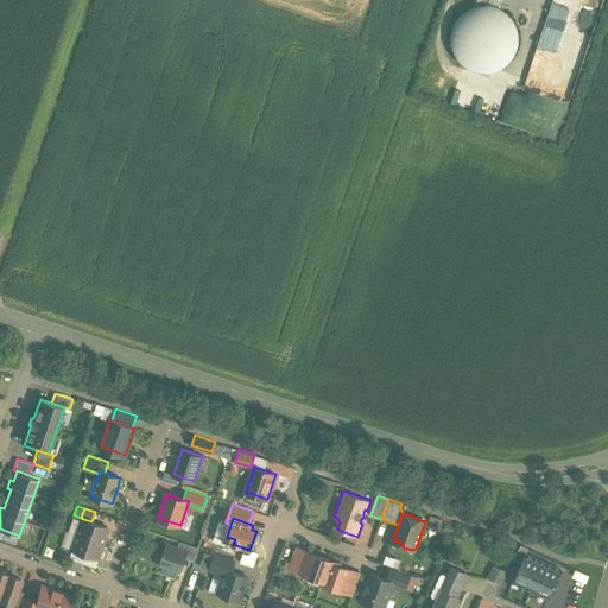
[(92,521),(83,519),(78,533),(105,543),(107,536),(106,534),(108,527),(92,521)]
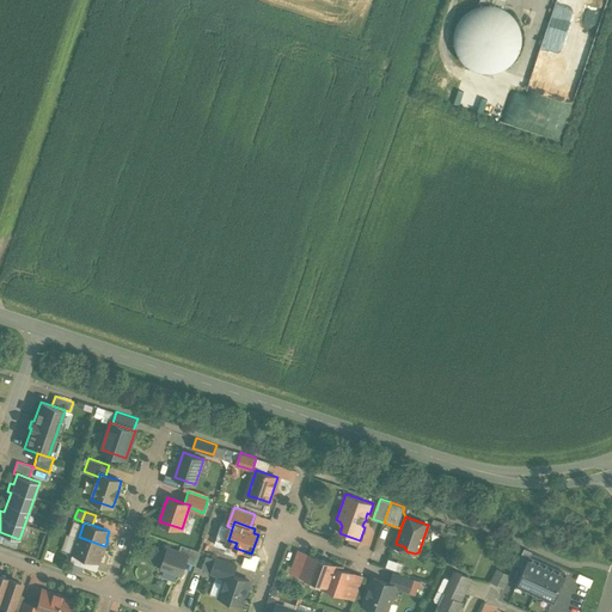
[(105,546),(79,537),(73,552),(74,552),(84,556),(99,562),(102,554),(103,554),(105,546)]
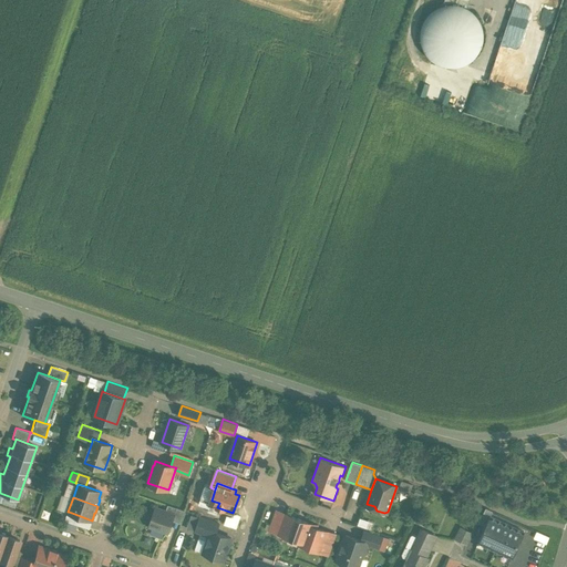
[(176,507),(168,505),(166,511),(174,514),(176,507)]
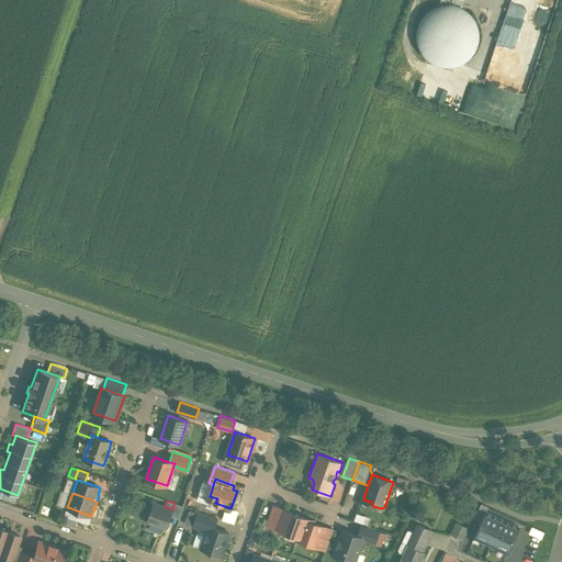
[(165,506),(155,503),(153,507),(149,506),(148,519),(149,519),(148,520),(167,527),(172,509),(165,506)]
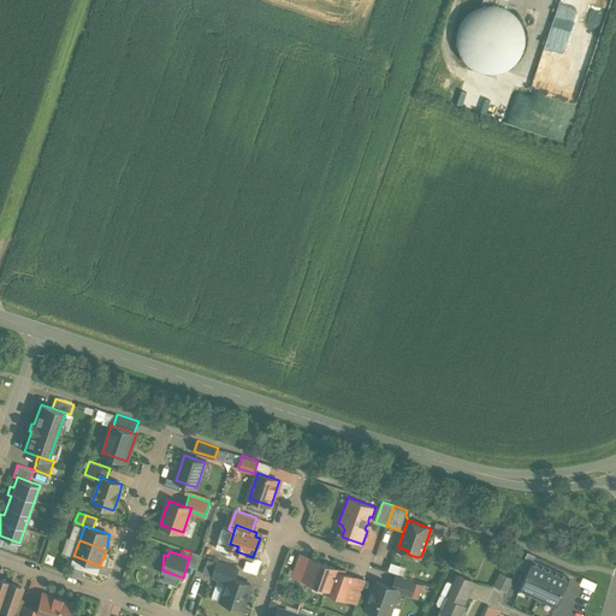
[(534,556),(527,552),(520,568),(528,572),(533,561),(534,556)]
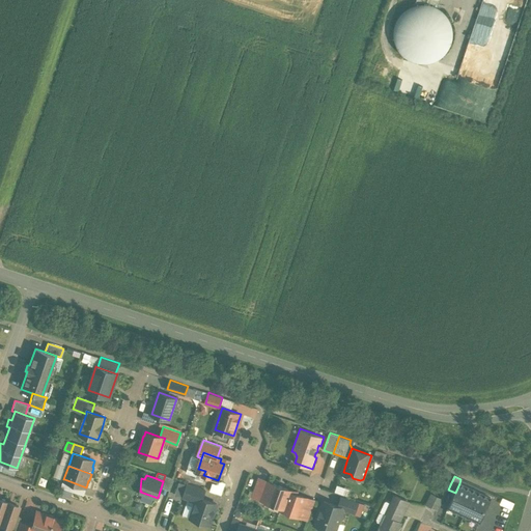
[(73,482),(64,479),(61,486),(71,490),(73,482)]
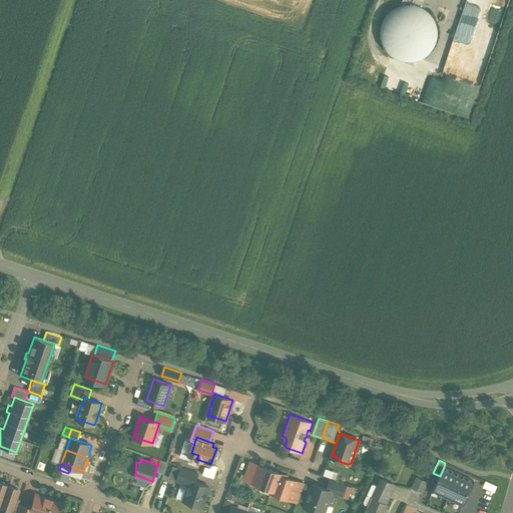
[(292,479),(279,474),(280,472),(257,464),(253,472),(257,474),(253,480),(261,483),(262,485),(273,489),(272,492),(280,495),(287,495),(292,497),(293,498),(296,490),(298,484),(292,479)]
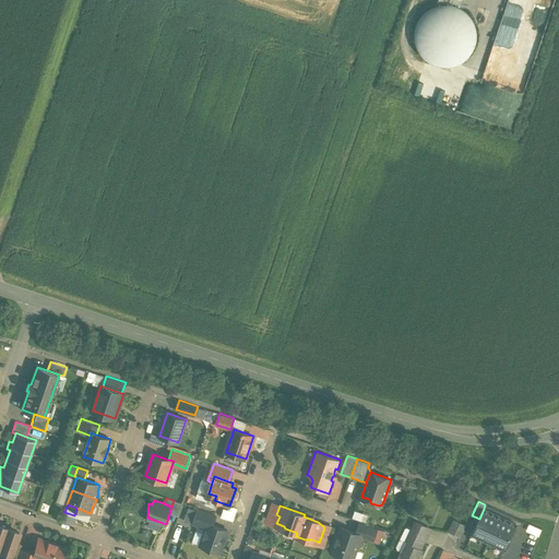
[(91,513),(76,508),(74,515),(87,520),(91,513)]
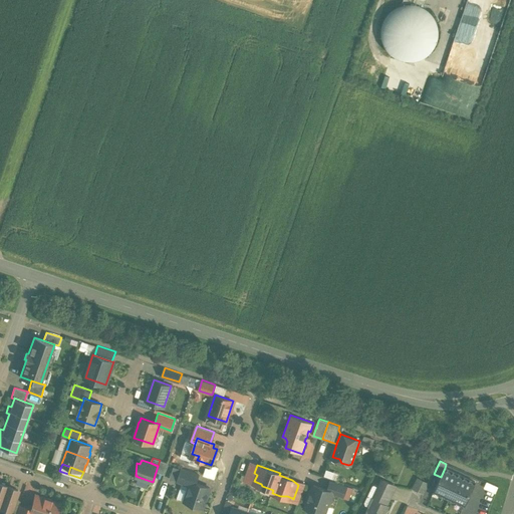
[(199,473),(182,468),(178,481),(190,485),(192,481),(196,483),(199,473)]
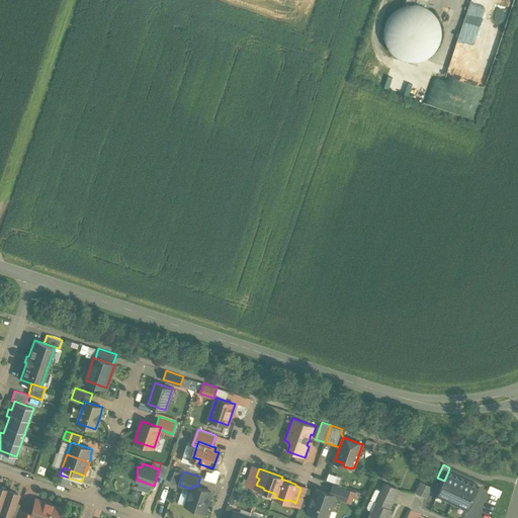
[(479,486),(448,471),(444,481),(437,495),(468,509),(479,486)]
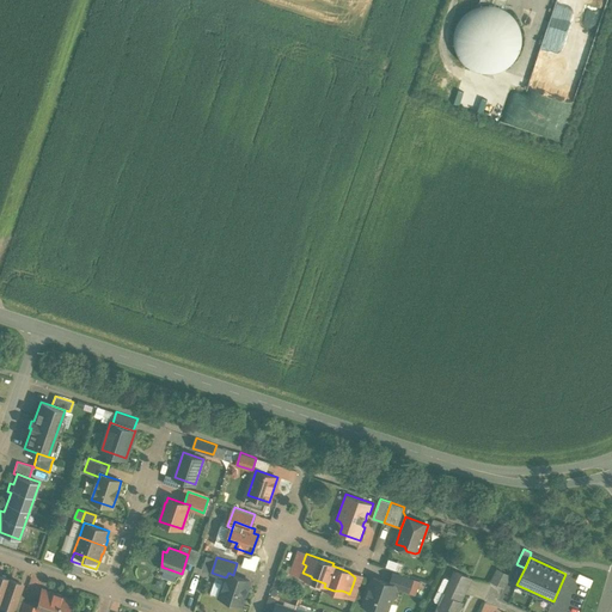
[(490,581),(505,588),(512,575),(496,568),(490,581)]
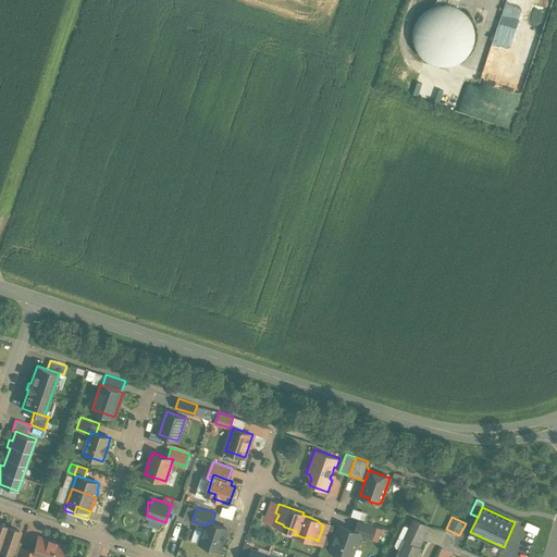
[(376,527),(358,520),(355,530),(361,532),(360,535),(372,540),(376,527)]
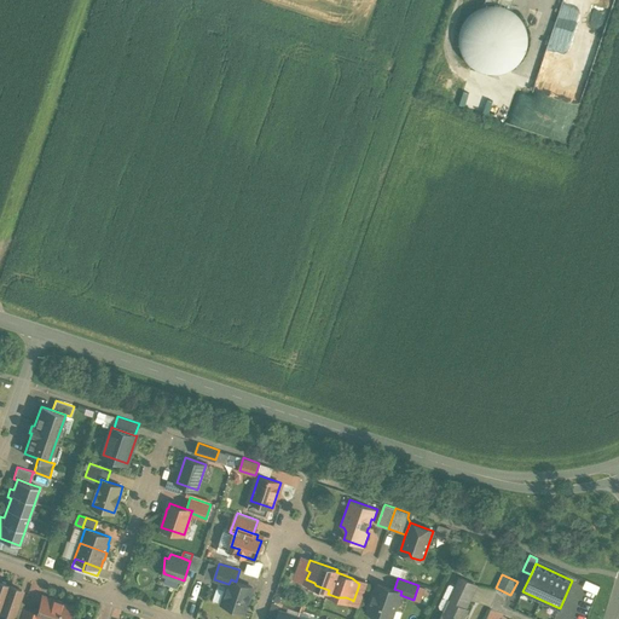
[(476,585),(461,578),(453,594),(466,599),(466,600),(468,601),(476,585)]
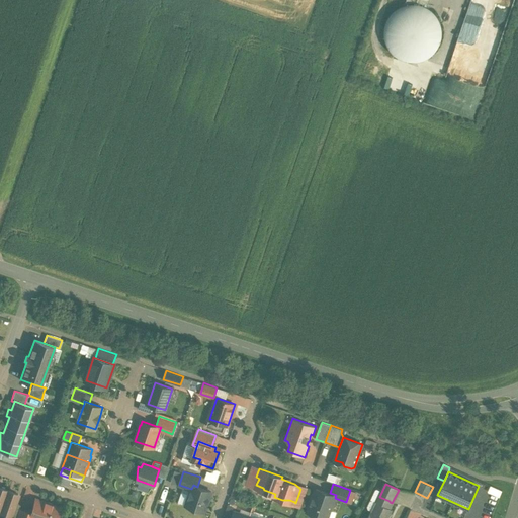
[(197,487),(193,485),(191,489),(186,505),(204,512),(207,503),(208,503),(210,497),(209,497),(211,492),(197,487)]
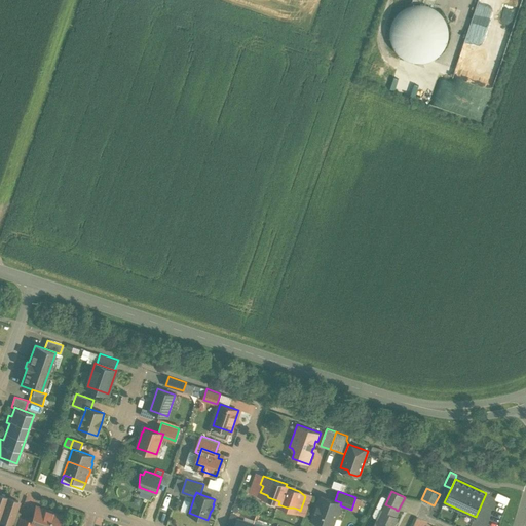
[(497,493),(495,499),(506,504),(510,498),(497,493)]
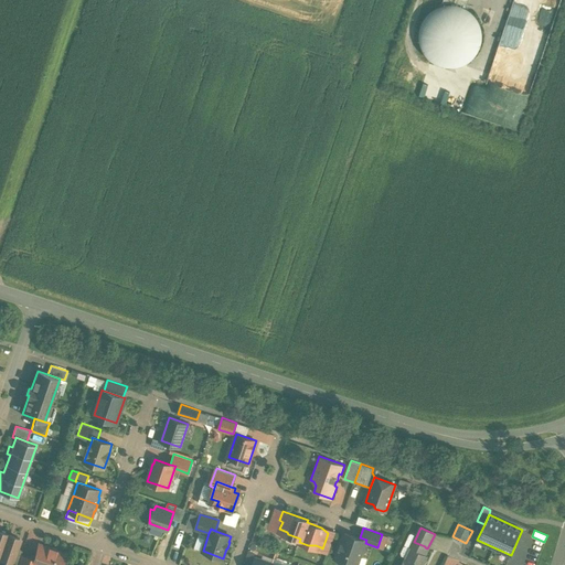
[(20,537),(7,533),(0,552),(0,556),(11,561),(12,561),(16,548),(20,537)]
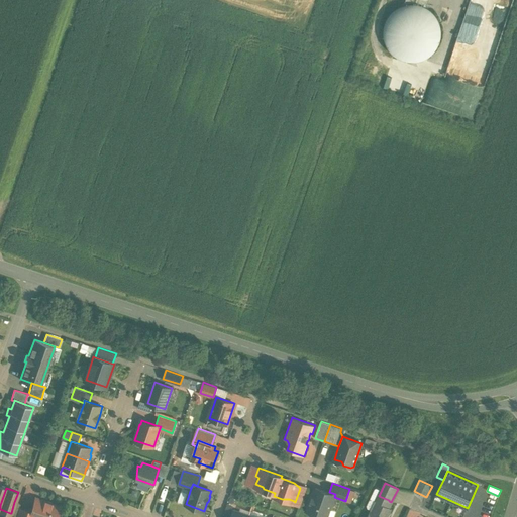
[(329,492),(315,488),(307,511),(324,516),(326,516),(334,497),(335,494),(329,492)]
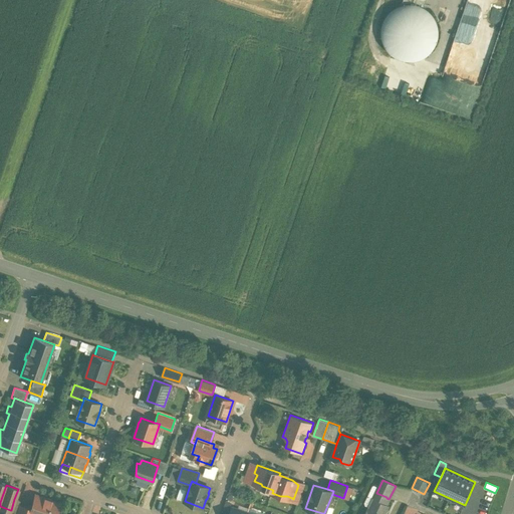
[(302,493),(296,491),(293,499),(292,498),(292,500),(299,503),(302,493)]
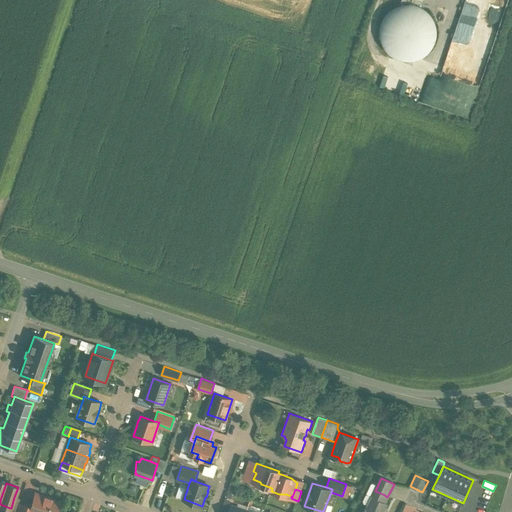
[(368,505),(366,509),(363,511),(382,511),(386,503),(382,501),(385,496),(385,495),(375,491),(372,496),(368,505)]
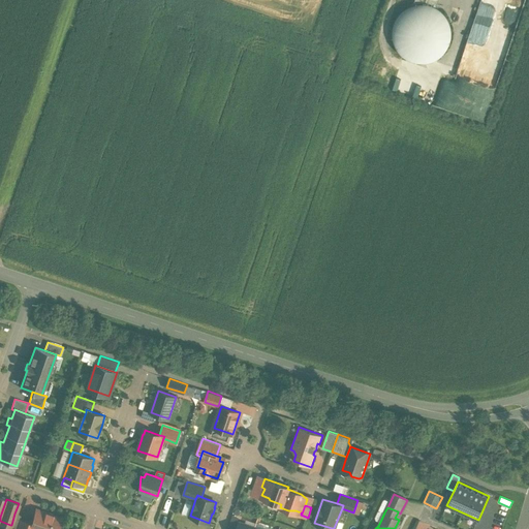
[(57,528),(61,519),(36,509),(31,524),(30,528),(31,528),(57,528)]
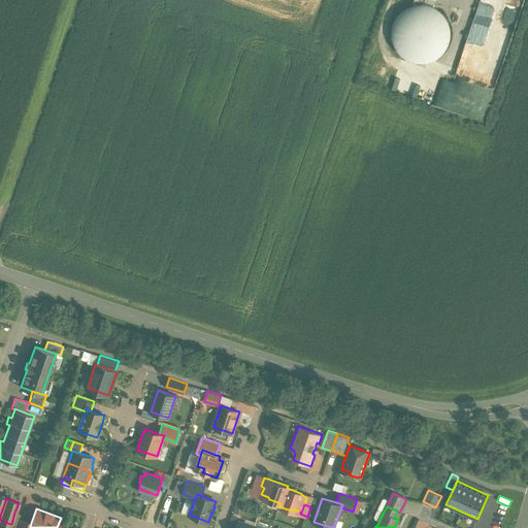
[(384,512),(380,509),(377,510),(374,517),(375,519),(380,521),(384,512)]
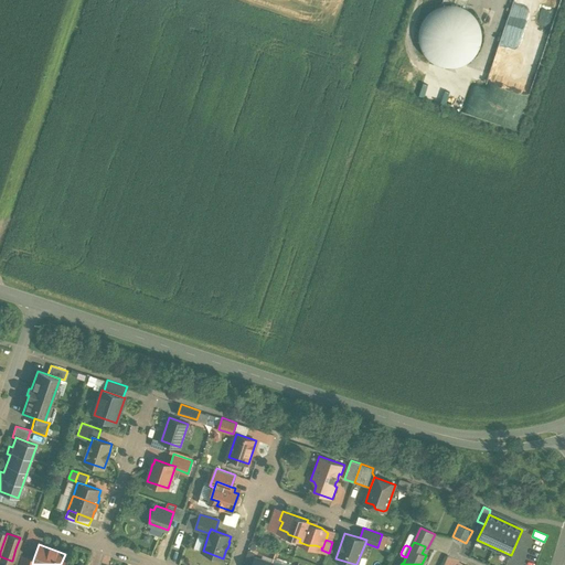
[(22,551),(16,548),(12,561),(11,561),(10,564),(17,564),(21,555),(22,551)]
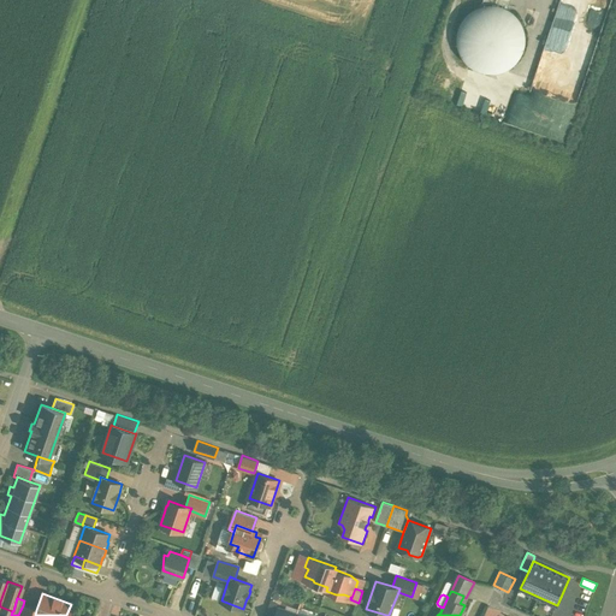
[(36,610),(23,605),(18,615),(36,615),(35,615),(36,610)]
